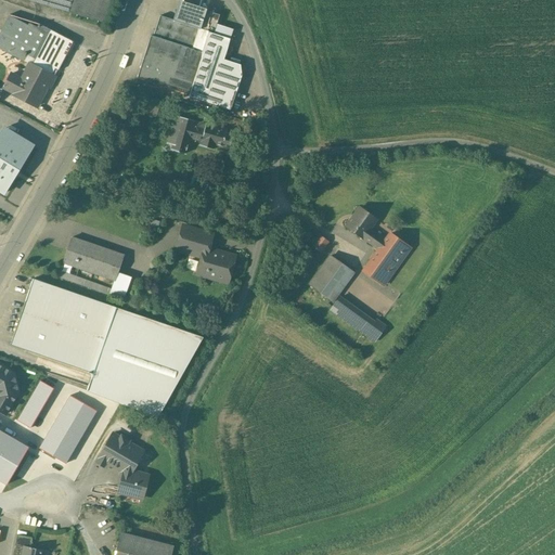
[(26,0),(68,12),(69,10),(103,20),(108,0),(26,0)]
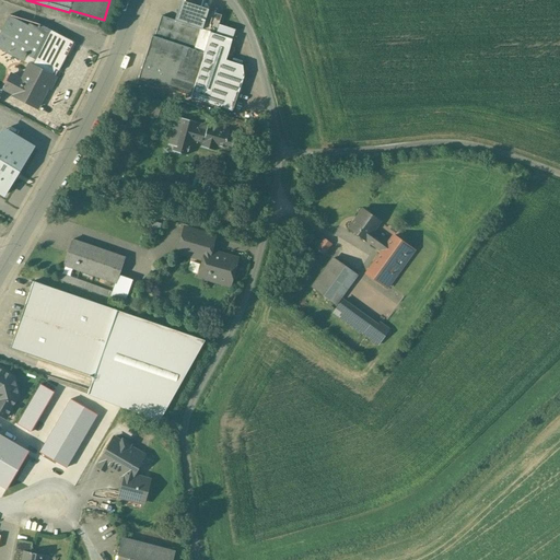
[(214,0),(212,0),(200,0),(198,8),(211,12),(214,0)]
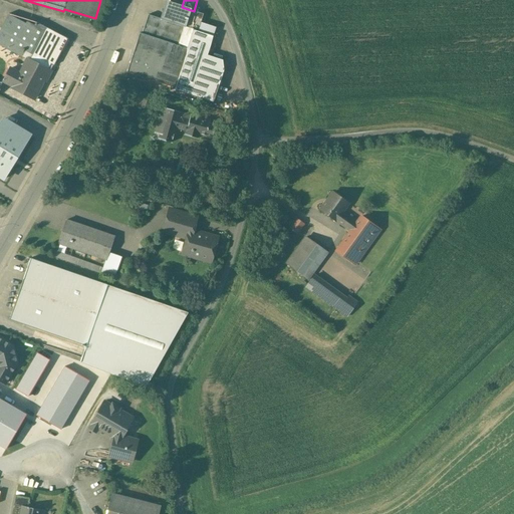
[(182,7),(167,2),(167,3),(169,4),(167,12),(164,11),(161,19),(184,26),(191,29),(196,12),(194,11),(182,7)]
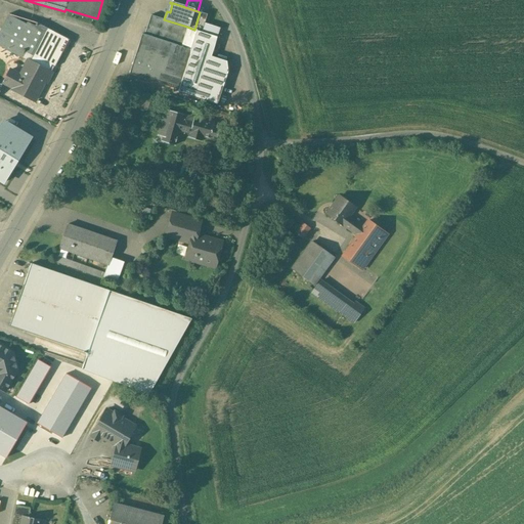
[(36,27),(27,23),(26,25),(8,14),(0,29),(0,42),(23,54),(25,51),(33,55),(30,62),(27,60),(27,61),(30,63),(22,79),(9,73),(10,71),(10,70),(3,83),(13,88),(12,89),(35,100),(44,81),(47,83),(51,74),(48,72),(66,38),(47,29),(47,30),(37,25),(36,27)]
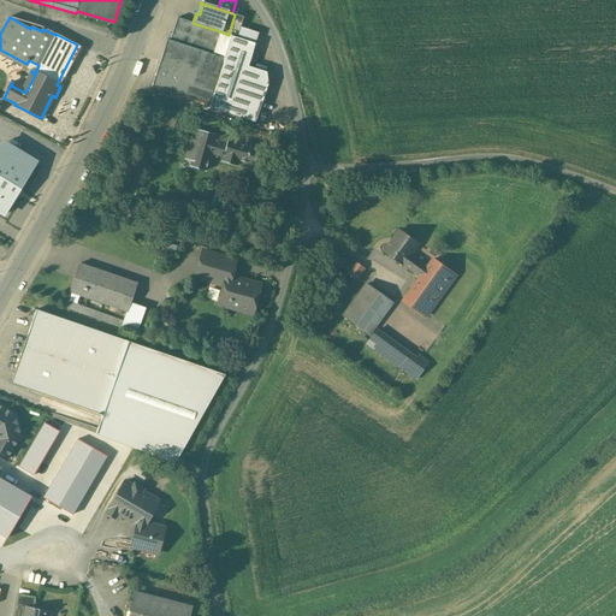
[(193,23),(177,18),(170,41),(167,40),(163,53),(160,52),(157,60),(160,61),(152,87),(209,106),(225,59),(213,54),(220,31),(193,23)]
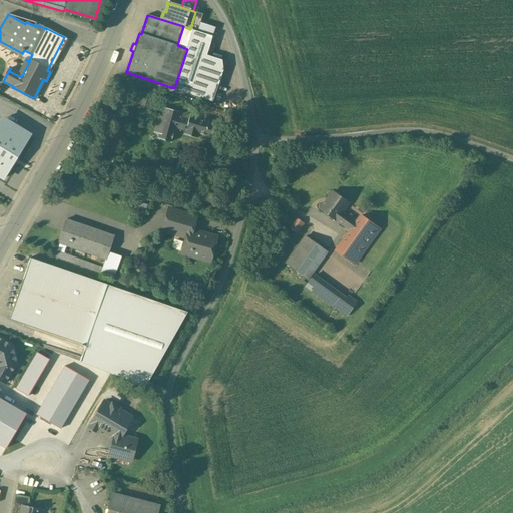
[(212,36),(193,30),(187,49),(174,88),(212,100),(222,70),(221,60),(206,55),(209,46),(212,36)]
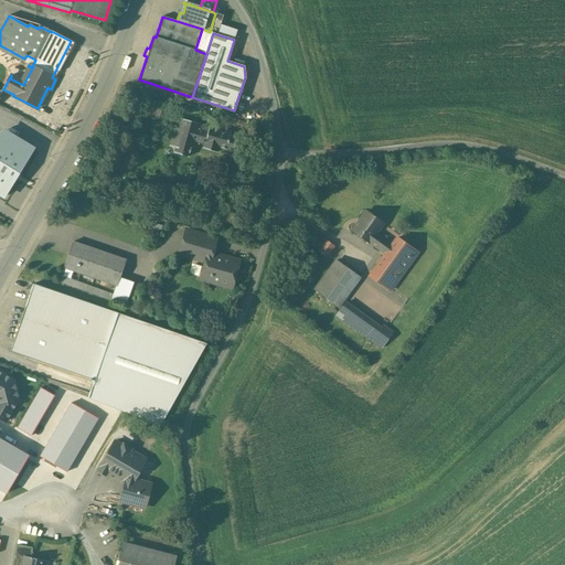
[(161,104),(147,99),(142,112),(157,117),(161,104)]
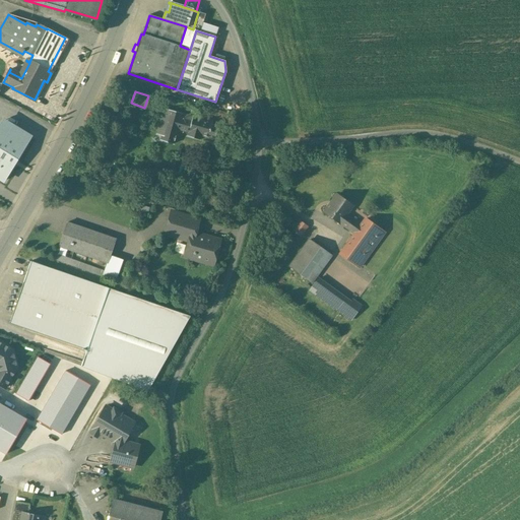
[(192,117),(164,109),(156,134),(161,136),(159,140),(173,144),(177,129),(188,132),(186,136),(199,140),(201,136),(214,139),(217,126),(211,124),(212,121),(192,116),(192,117)]
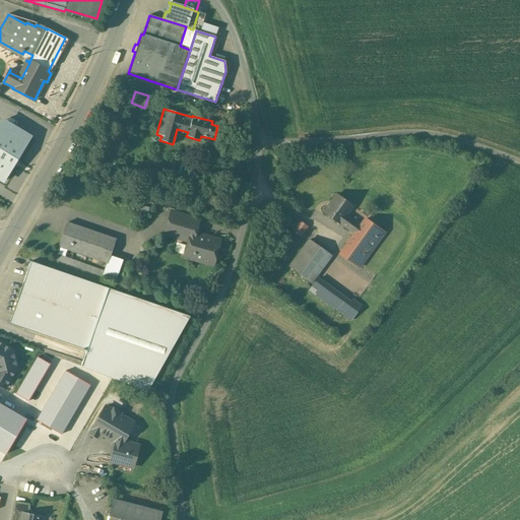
[(2,116),(0,120),(0,178),(3,181),(31,134),(2,116)]
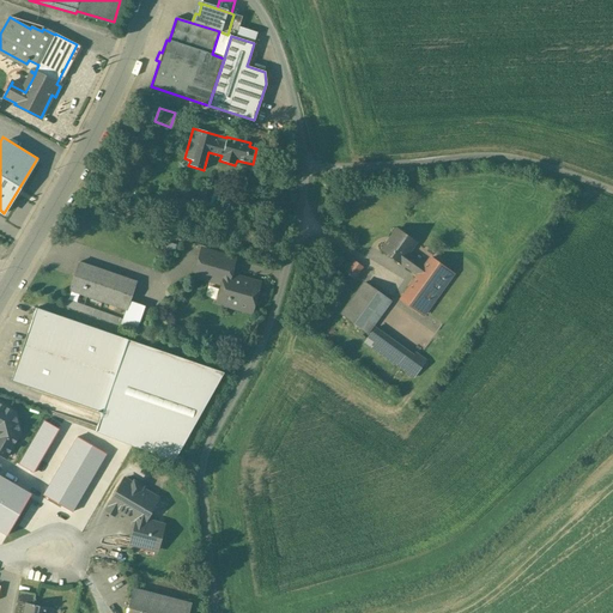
[(416,242),(396,229),(381,250),(400,263),(400,262),(418,275),(424,266),(407,253),(416,242)]
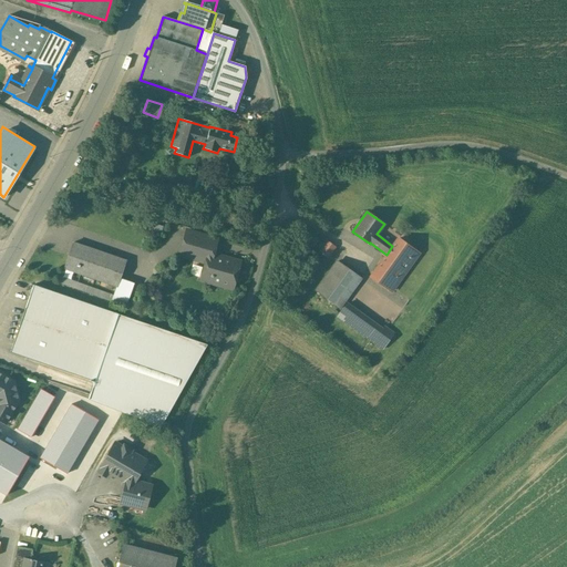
[(217,239),(197,234),(191,258),(205,263),(207,254),(212,255),(217,239)]
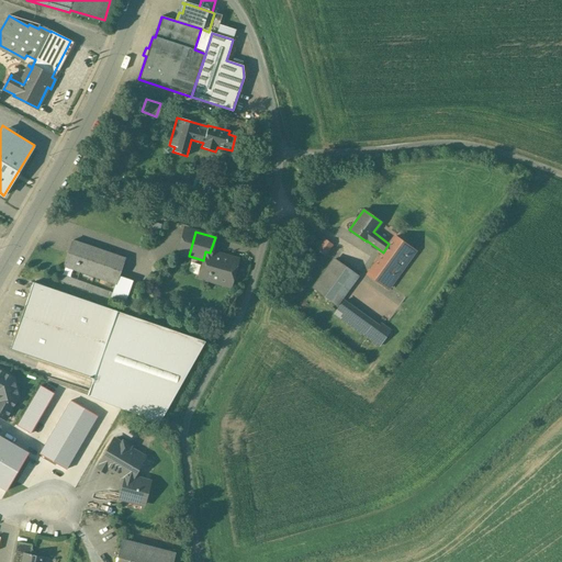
[(317,250),(328,255),(334,242),(323,237),(317,250)]
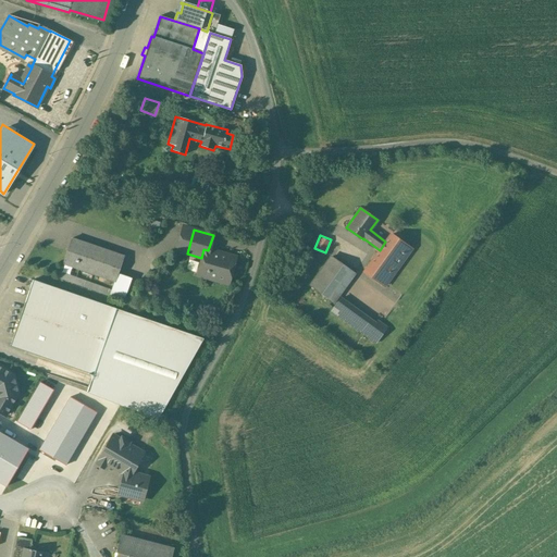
[(380,250),(364,272),(384,286),(409,249),(390,235),(385,242),(380,250)]
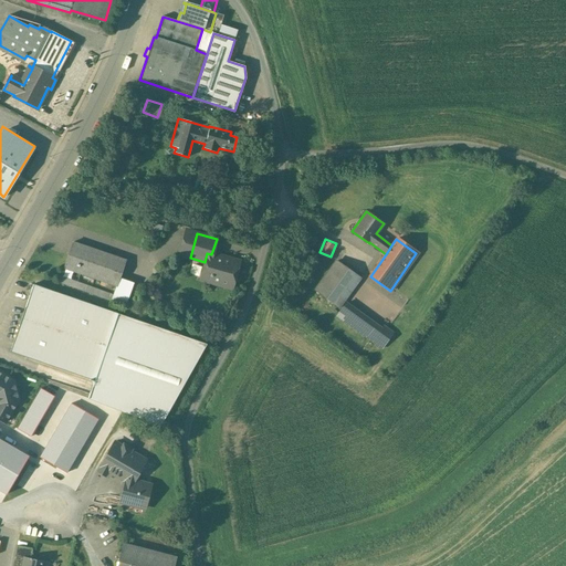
[(125,261),(72,242),(63,268),(116,286),(125,261)]
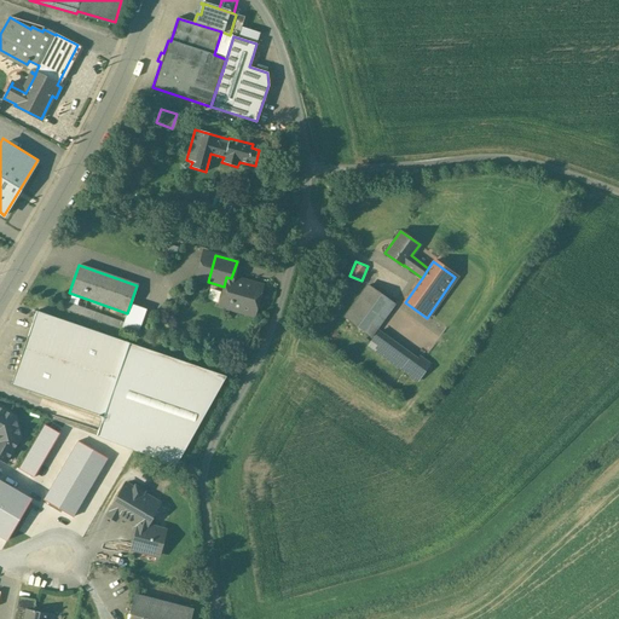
[(231,278),(226,277),(224,287),(219,305),(253,314),(261,287),(231,278)]
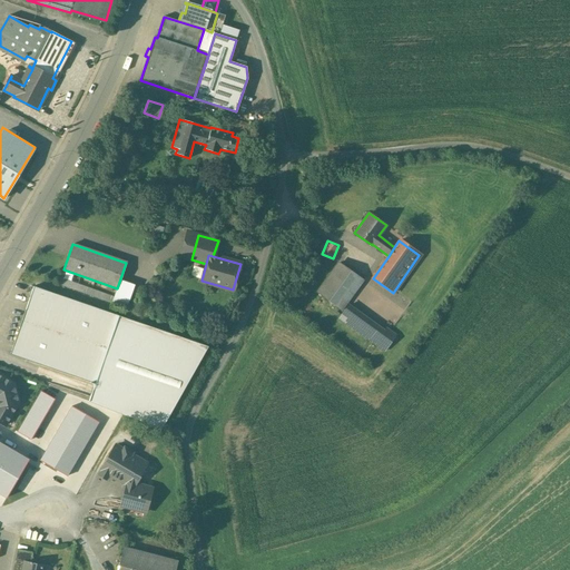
[(337,267),(317,294),(340,310),(360,283),(337,267)]
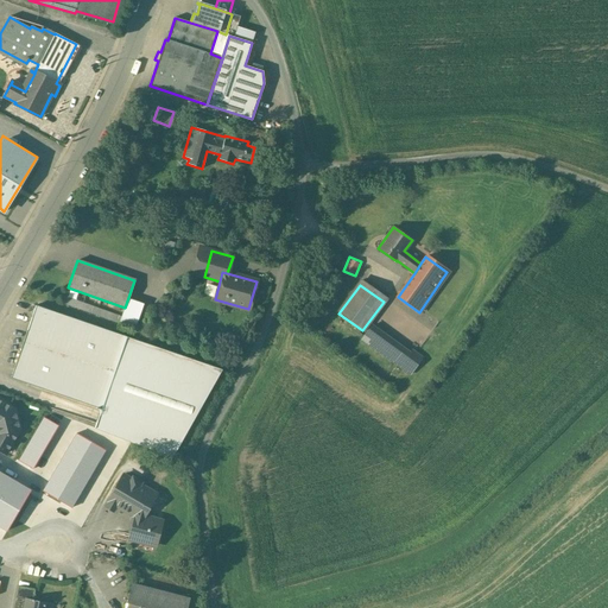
[(36,305),(11,378),(101,410),(126,337),(36,305)]
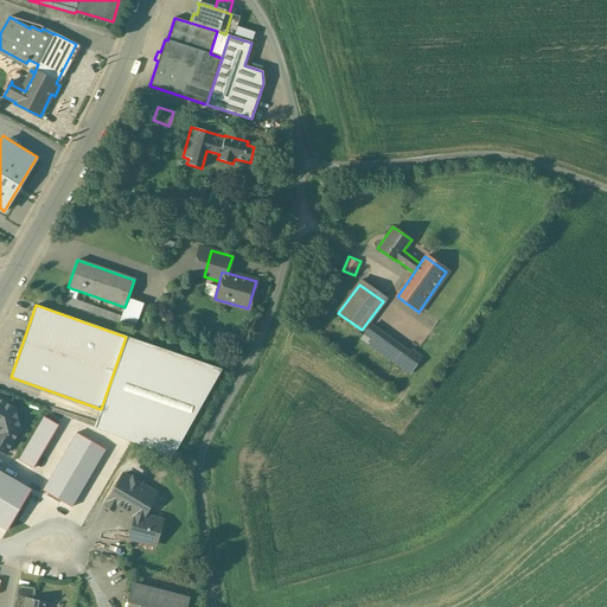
[(415,352),(377,325),(375,328),(368,323),(368,324),(359,337),(409,374),(421,357),(415,352)]
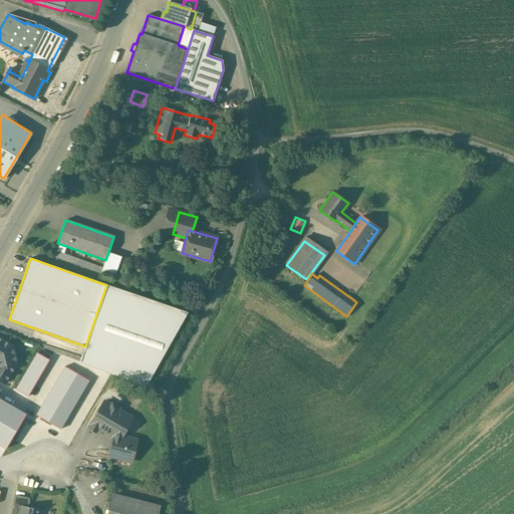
[(85,346),(80,361),(146,387),(188,312),(106,285),(85,346)]
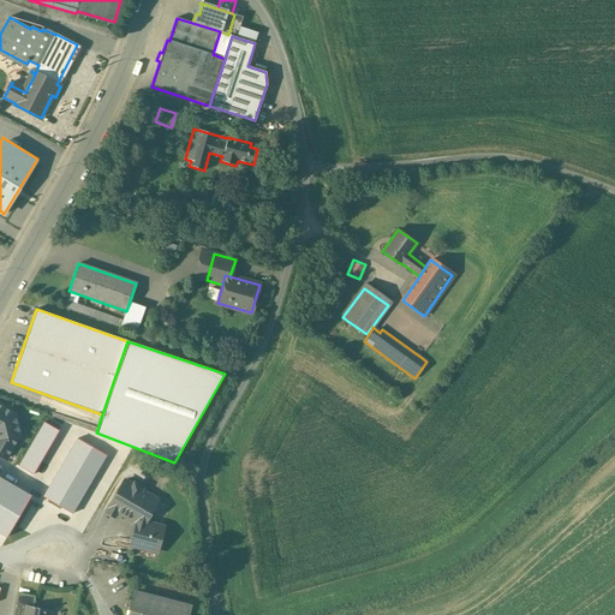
[(6,407),(0,404),(0,455),(6,459),(19,435),(15,415),(5,408),(6,407)]
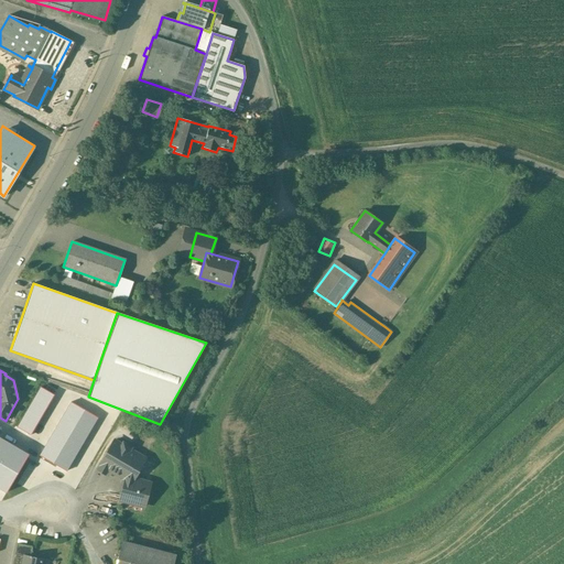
[(56,394),(40,386),(15,427),(31,436),(56,394)]
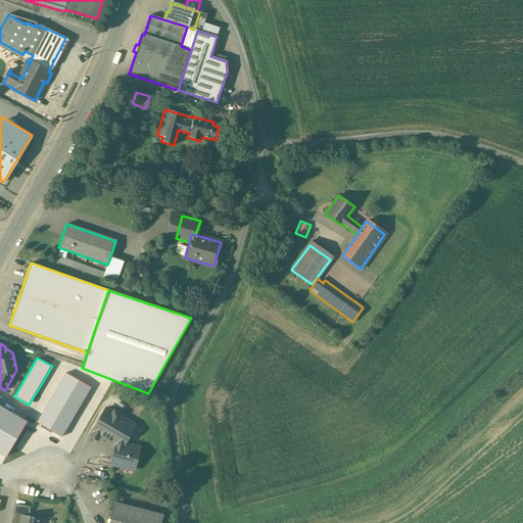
[(65,371),(38,422),(62,436),(91,386),(65,371)]
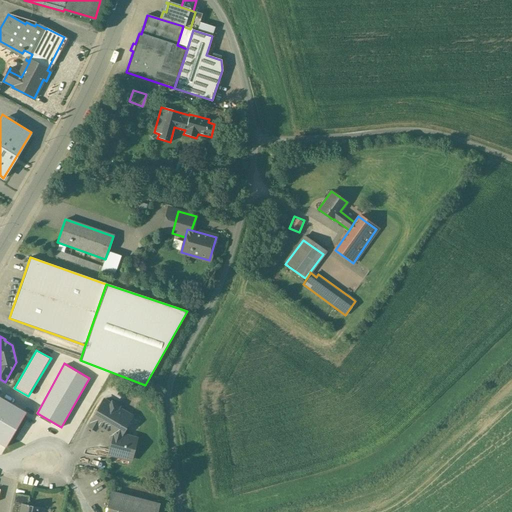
[(27,411),(0,394),(0,443),(6,447),(27,411)]
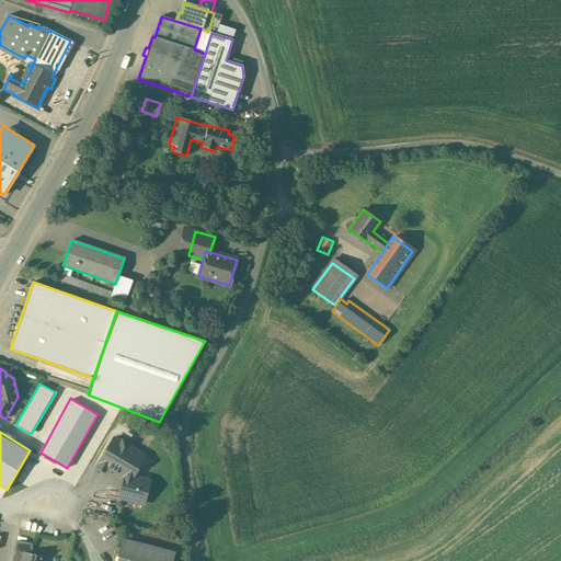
[(130,445),(122,441),(122,443),(114,438),(96,467),(104,472),(107,468),(122,477),(123,473),(133,477),(135,471),(144,456),(129,447),(130,445)]
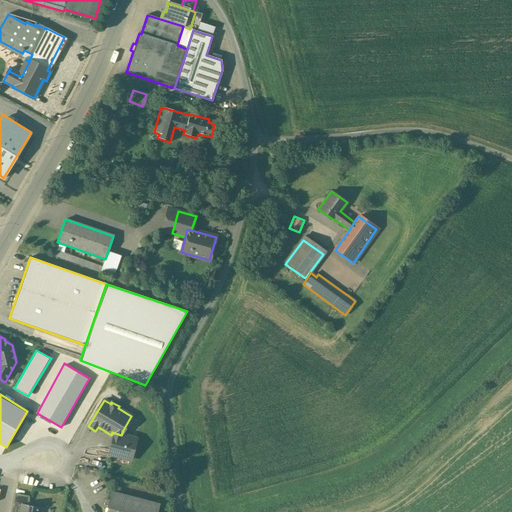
[(121,435),(112,432),(111,435),(108,446),(111,447),(109,454),(116,456),(117,454),(130,458),(129,460),(130,460),(136,439),(121,435)]
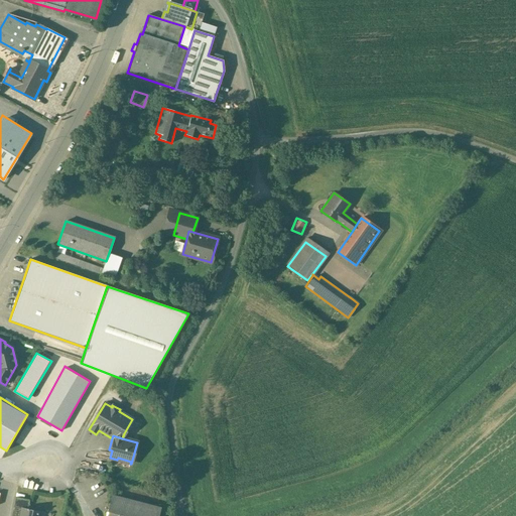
[(158,515),(160,509),(112,496),(106,515),(158,515)]
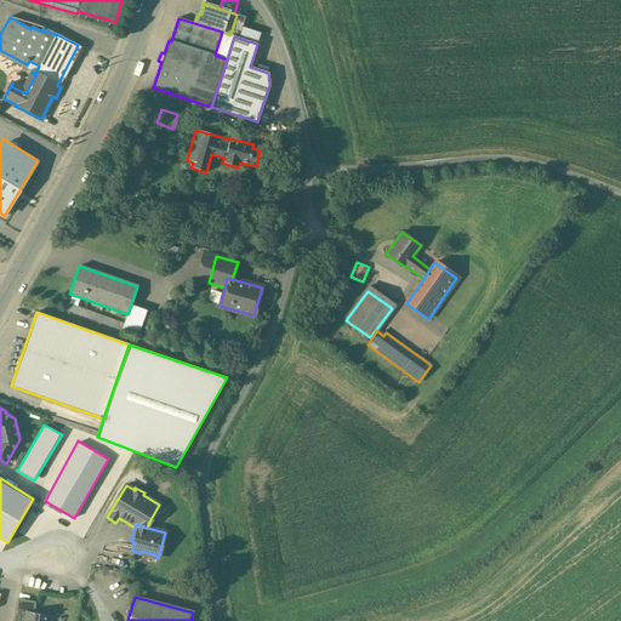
[(35,603),(18,599),(16,611),(26,613),(27,613),(33,614),(35,603)]
